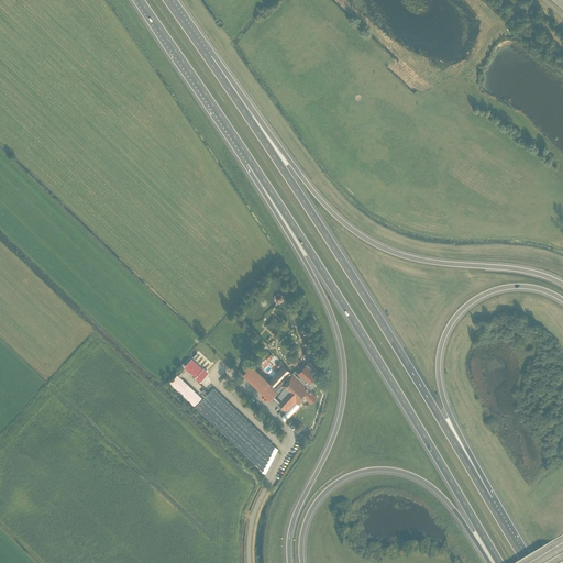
[(317,357),(312,348),(310,348),(307,352),(309,355),(307,359),(310,362),(298,374),(295,371),(291,374),(284,366),(269,382),(250,363),(235,377),(239,381),(244,374),(283,410),(285,408),(287,410),(296,401),(299,405),(305,398),(310,403),(317,397),(309,389),(311,387),(312,388),(321,379),(316,374),(321,368),(318,366),(320,364),(316,360),(317,357)]
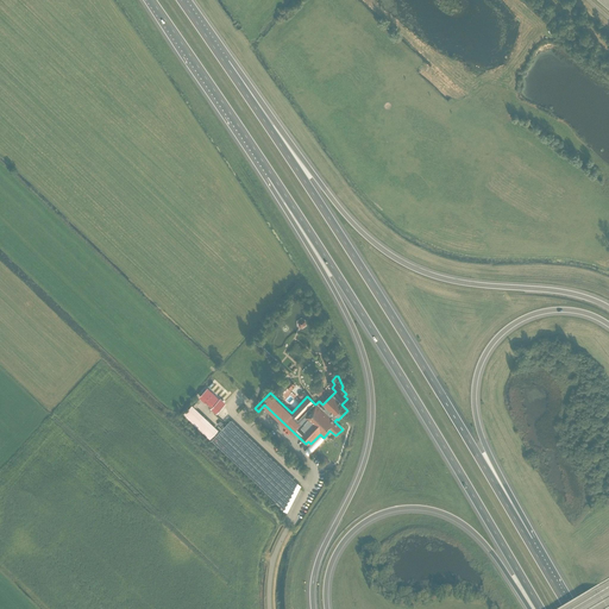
[(294,388),(297,383),(292,377),(287,383),(294,388)]
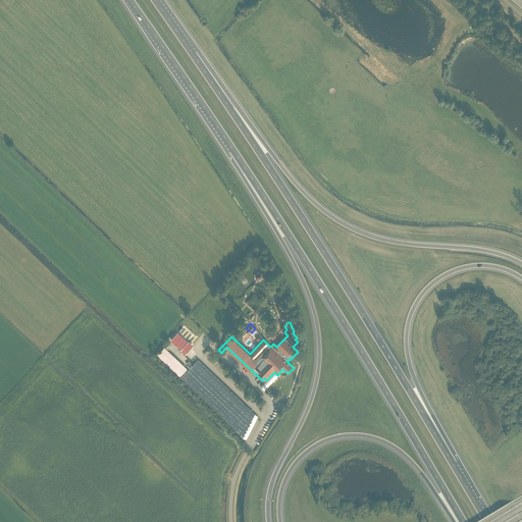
[(189,342),(177,332),(170,340),(175,345),(176,344),(181,349),(180,350),(185,354),(194,345),(189,341),(189,342)]
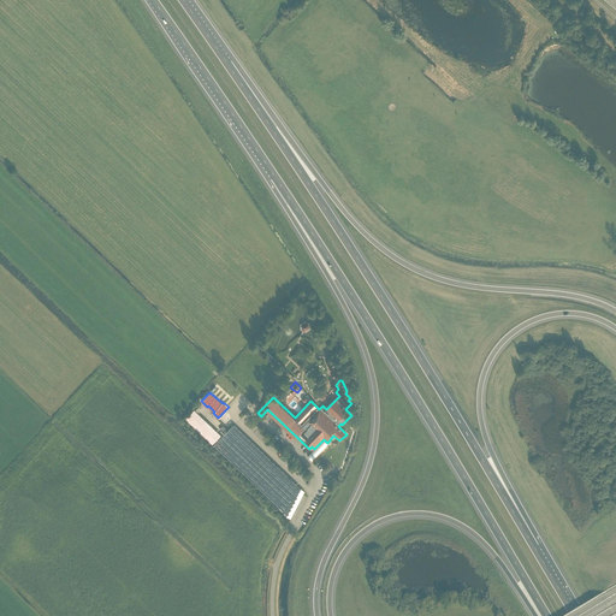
[(220,436),(194,410),(185,420),(212,445),(220,436)]
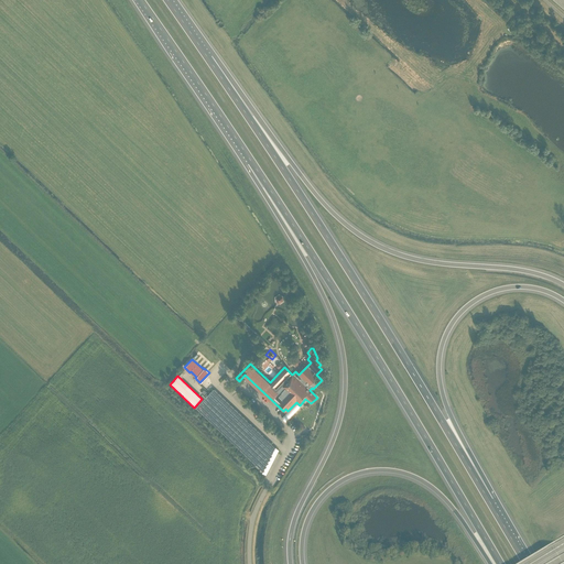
[(202,407),(210,416),(215,413),(205,403),(202,407)]
